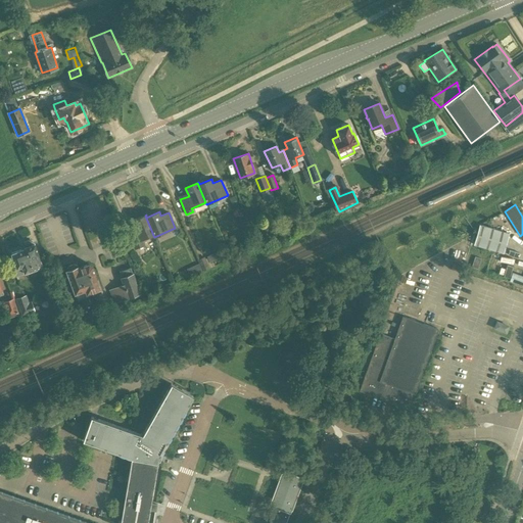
[(153,235),(145,216),(133,221),(136,229),(127,232),(135,249),(144,245),(142,239),(153,235)]
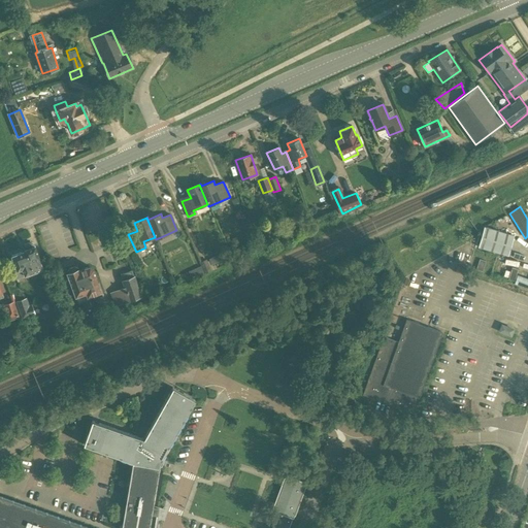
[(484,227),(477,248),(507,256),(514,236),(484,227)]
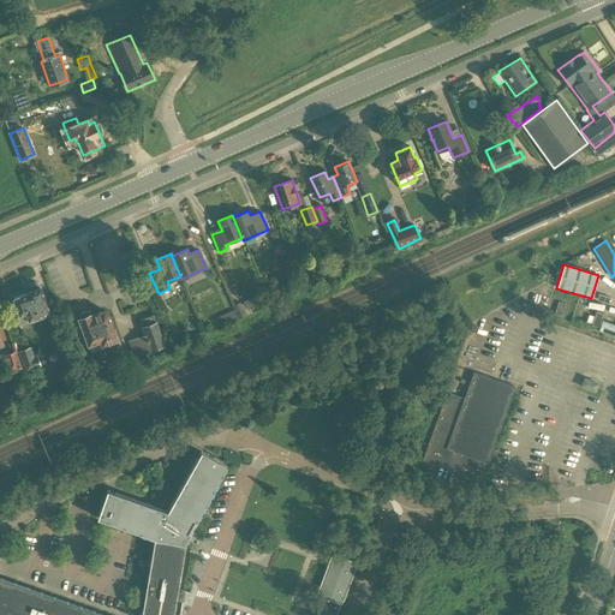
[(320,272),(323,280),(334,276),(329,268),(320,272)]
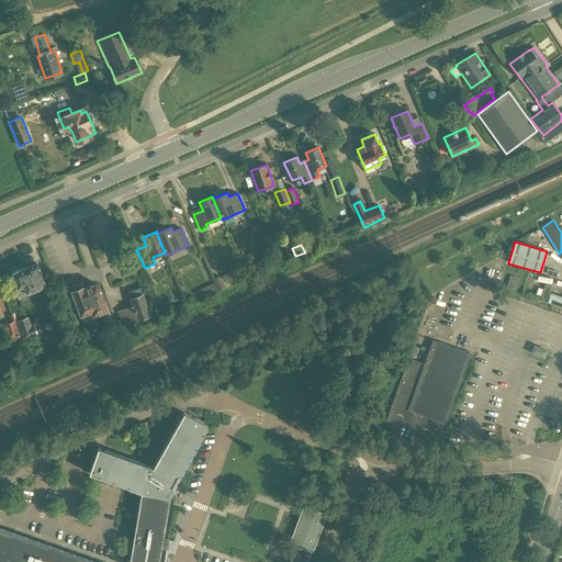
[(26,267),(22,268),(31,291),(34,290),(36,295),(47,291),(45,284),(41,273),(42,272),(35,258),(32,257),(25,259),(24,261),(26,267)]
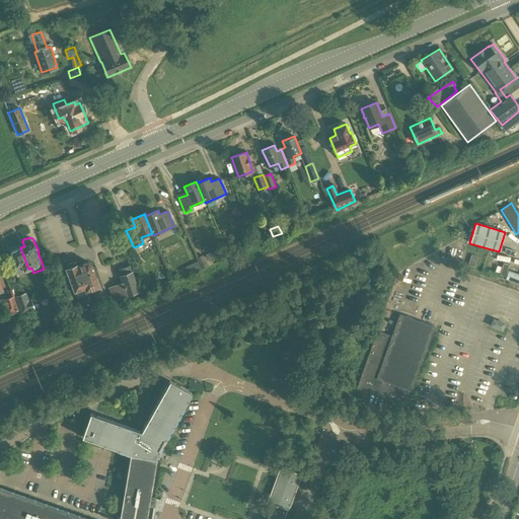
[(28,269),(20,247),(10,251),(14,261),(10,262),(15,274),(28,269)]
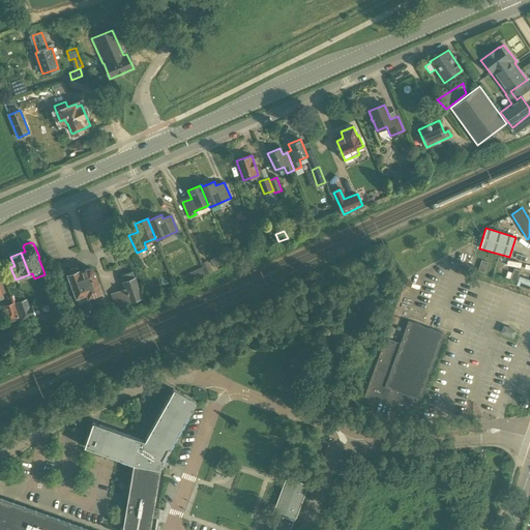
[(210,260),(212,266),(219,263),(216,257),(210,260)]
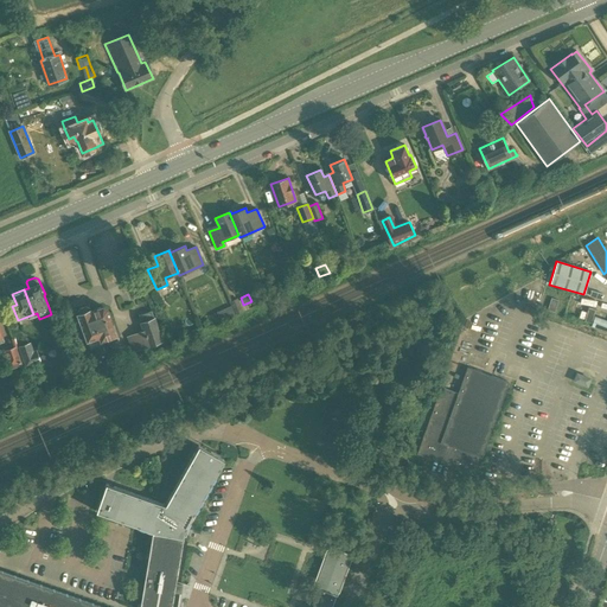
[(576,296),(570,313),(582,317),(585,312),(580,311),(583,300),(576,296)]
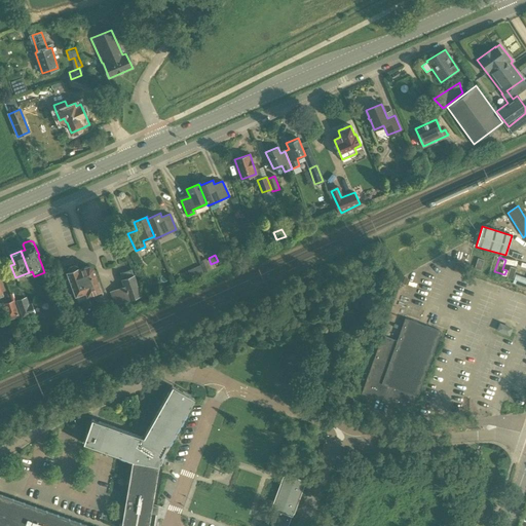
[(199,261),(204,272),(211,269),(205,259),(200,261),(199,261)]
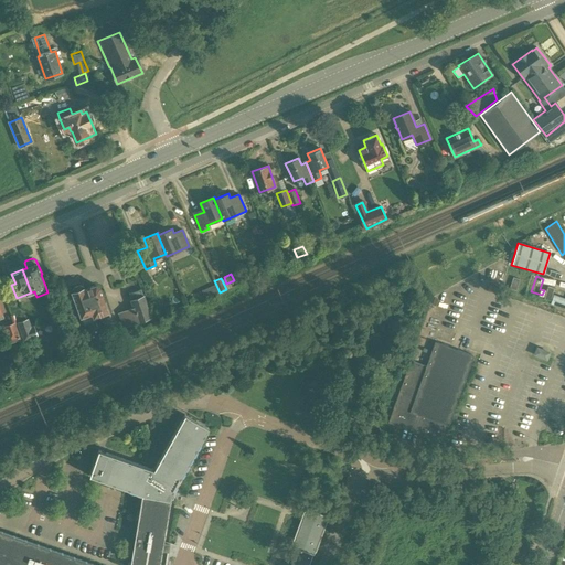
[(519,279),(513,278),(509,289),(515,290),(519,279)]
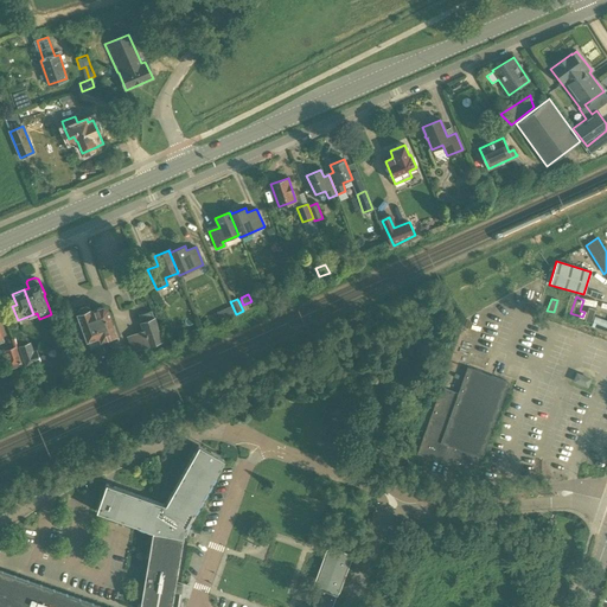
[(80,308),(77,313),(90,347),(102,344),(101,340),(106,339),(107,344),(117,340),(116,336),(117,334),(107,308),(103,306),(91,311),(90,308),(85,306),(80,308)]
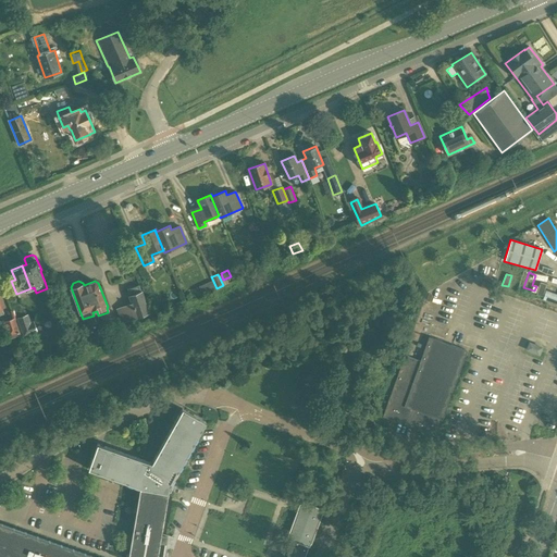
[(118,309),(122,322),(149,312),(143,292),(141,292),(139,285),(127,289),(130,296),(132,304),(118,309)]
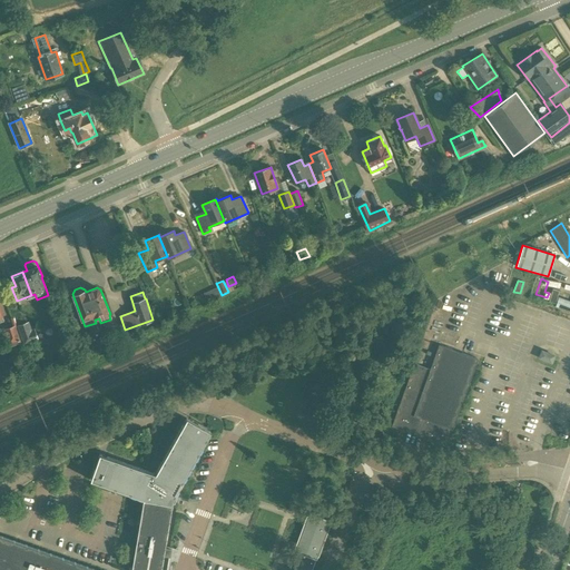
[(556,306),(569,311),(569,301),(559,297),(556,306)]
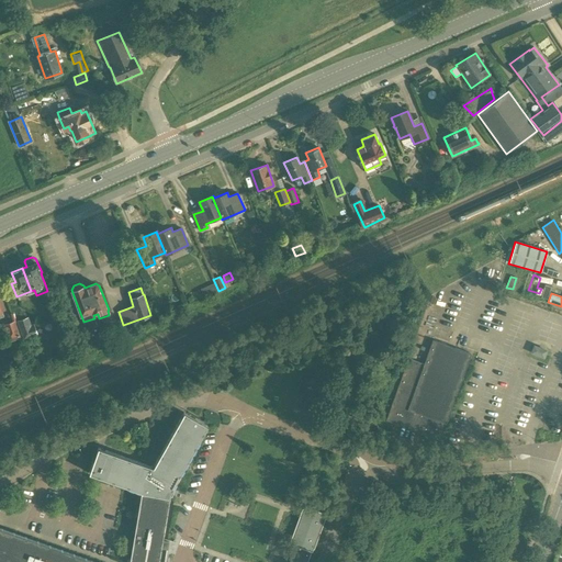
[(17,321),(23,339),(38,335),(35,325),(32,326),(29,317),(17,321)]
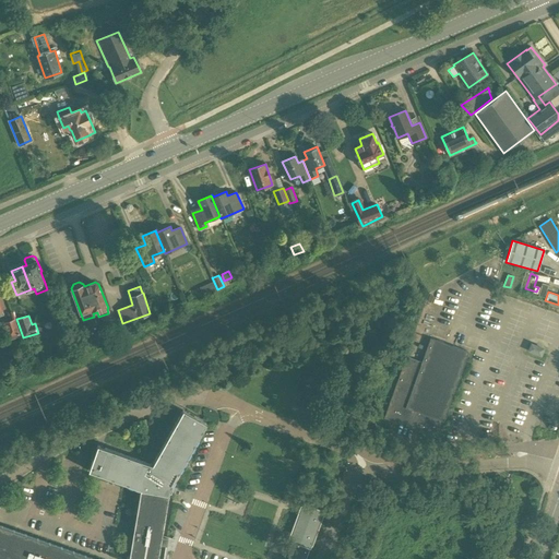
[(4,322),(10,339),(20,335),(14,319),(4,322)]
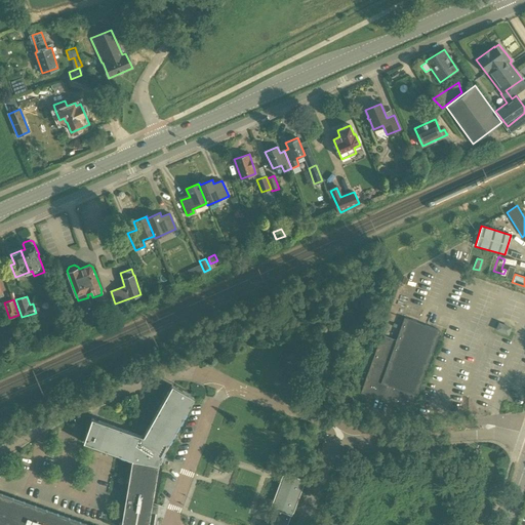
[(361,393),(364,394),(411,411),(441,330),(404,317),(396,339),(381,334),(361,393)]
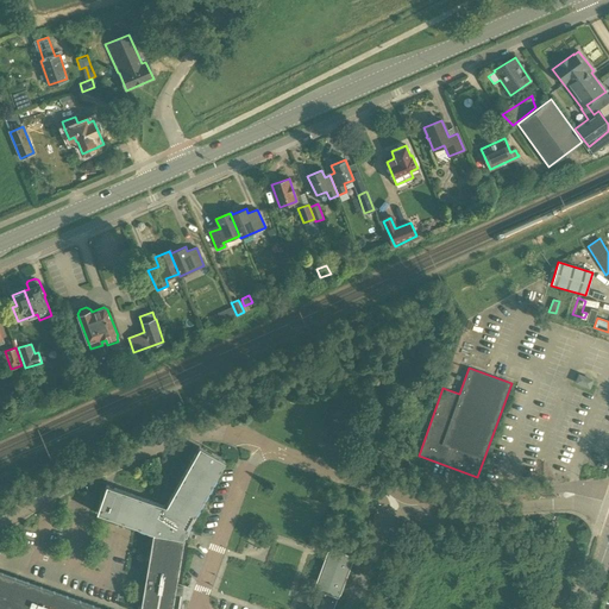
[(591,381),(578,376),(576,382),(589,388),(591,381)]
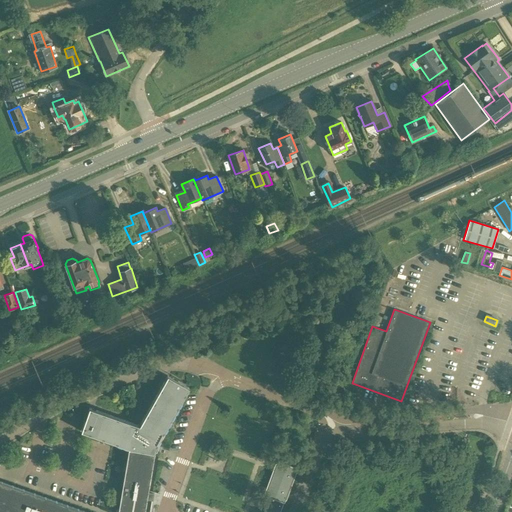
[(128,447),(154,451),(154,449),(189,388),(167,376),(139,425),(89,408),(81,431),(128,447)]
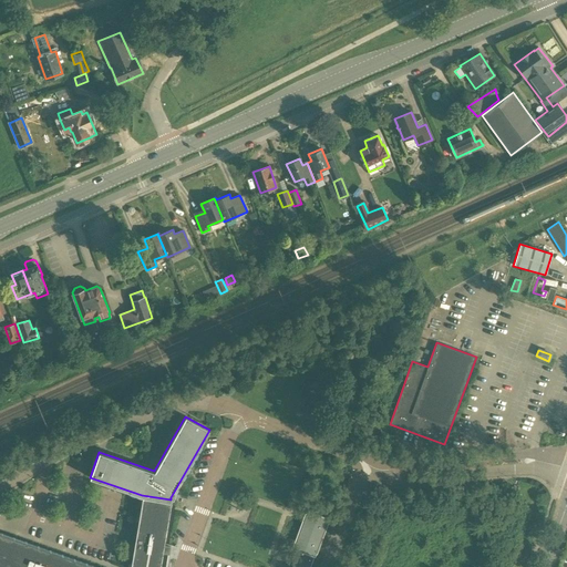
[(367,467),(372,455),(359,450),(354,462),(367,467)]
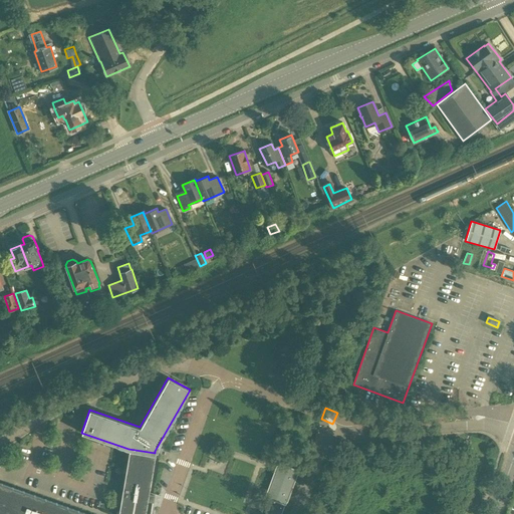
[(438,419),(452,419),(452,409),(439,409),(438,419)]
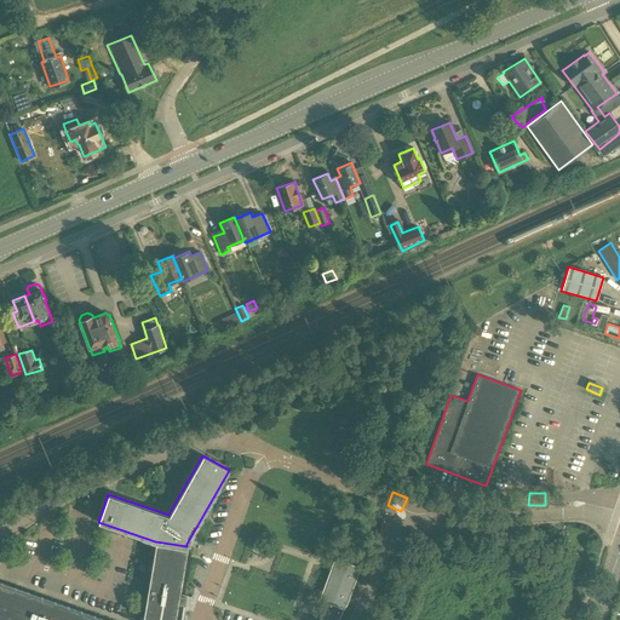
[(422,499),(422,511),(438,512),(440,500),(422,499)]
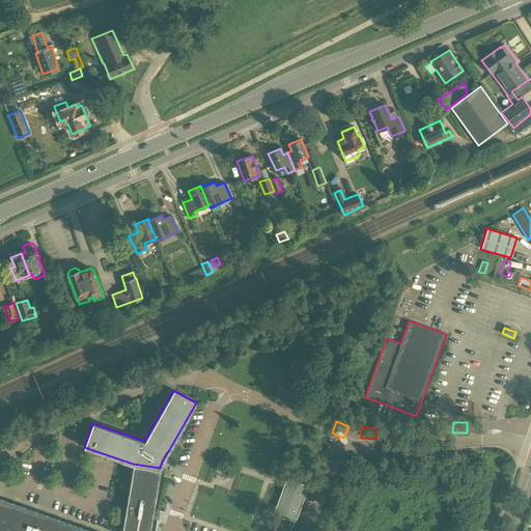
[(485,460),(499,465),(503,454),(488,450),(485,460)]
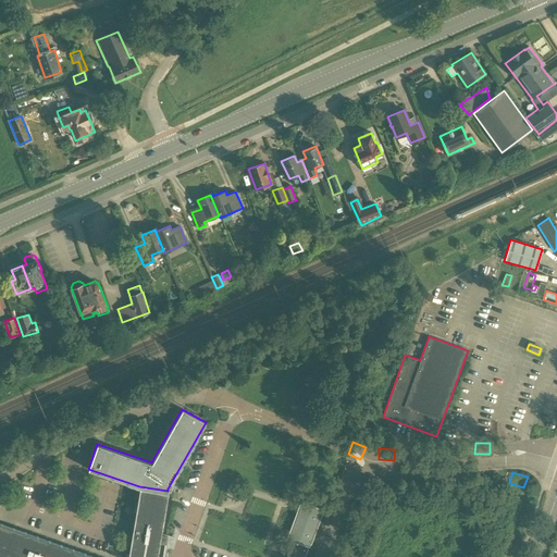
[(168,491),(139,486),(127,556),(96,556),(0,522),(0,556),(156,556),(159,544),(163,544),(164,536),(160,535),(168,491)]
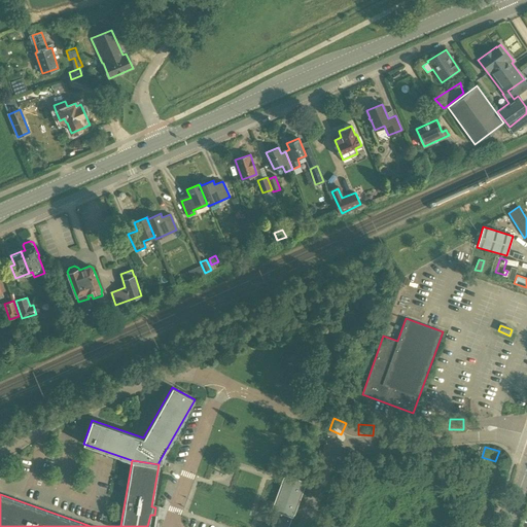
[(285,473),(283,478),(282,477),(271,506),(273,507),(272,510),(277,512),(271,526),(287,526),(291,517),(292,518),(305,481),(285,473)]
